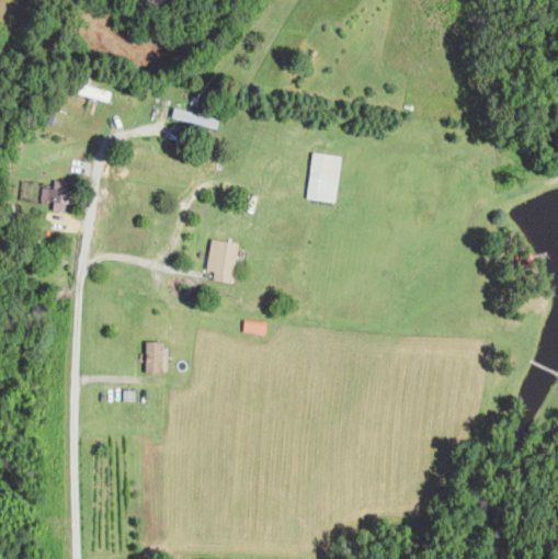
[(81,99),(110,102),(112,90),(82,87),(81,99)]
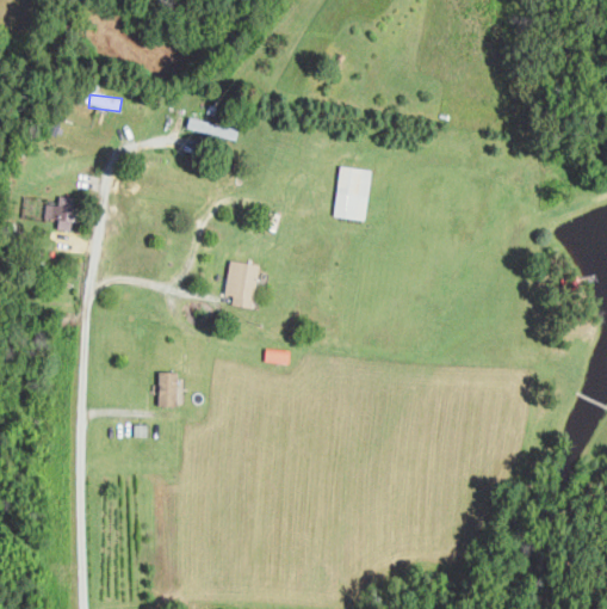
[(371,170),(339,167),(334,217),(365,221),(371,170)]
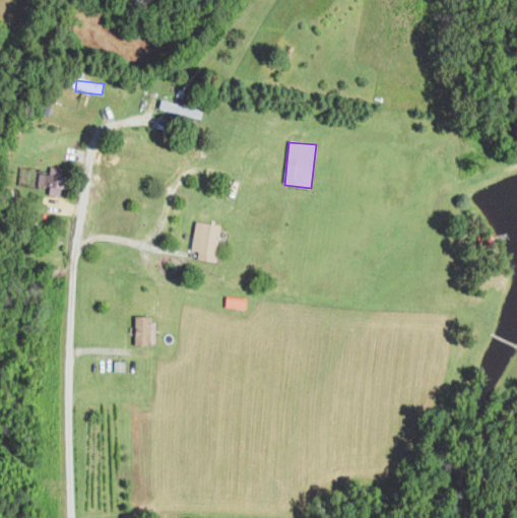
[(49,189),(46,199),(47,211),(64,216),(69,216),(72,206),(62,203),(62,190),(68,190),(67,171),(52,167),(48,177),(39,175),(36,185),(49,189)]
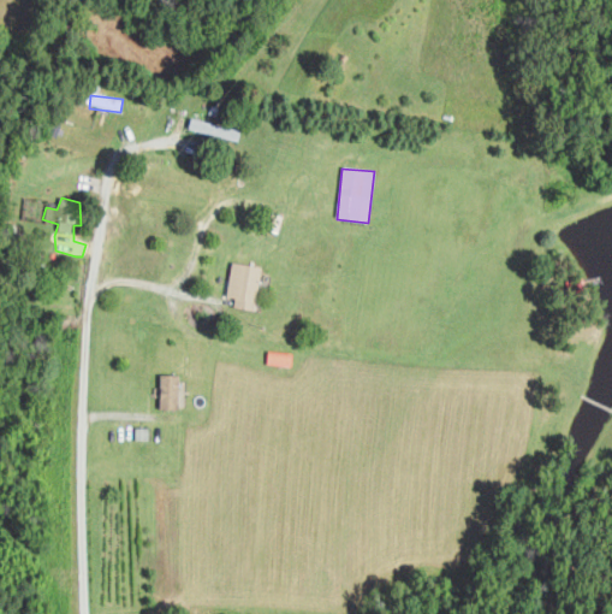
[(262,269),(232,263),(226,299),(237,300),(236,308),(255,312),(262,269)]
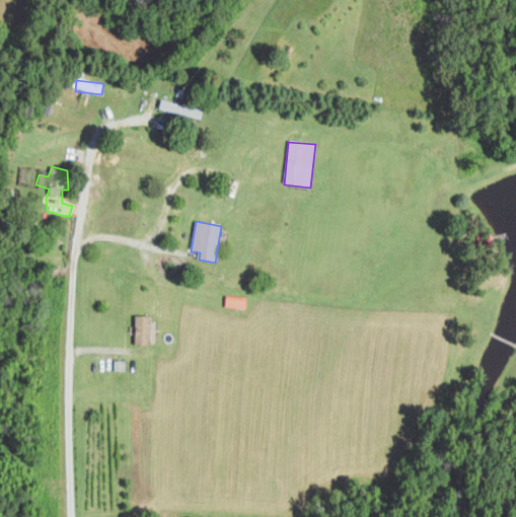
[(152,316),(133,316),(133,345),(151,346),(152,316)]
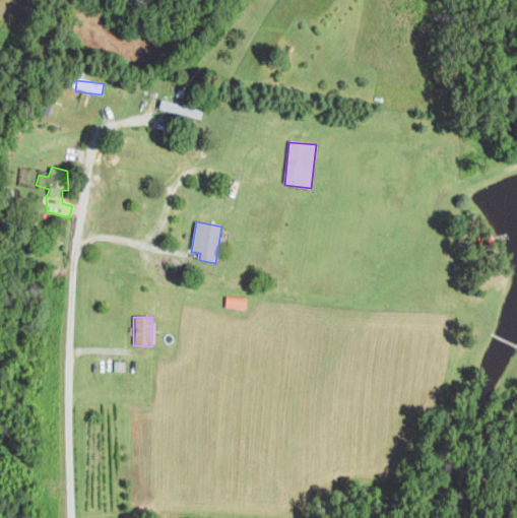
[(125,373),(125,362),(112,362),(112,373),(125,373)]
